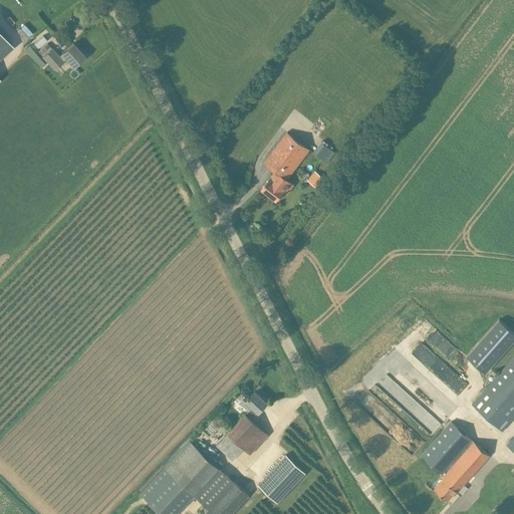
[(27,38),(32,32),(23,23),(18,29),(27,38)]
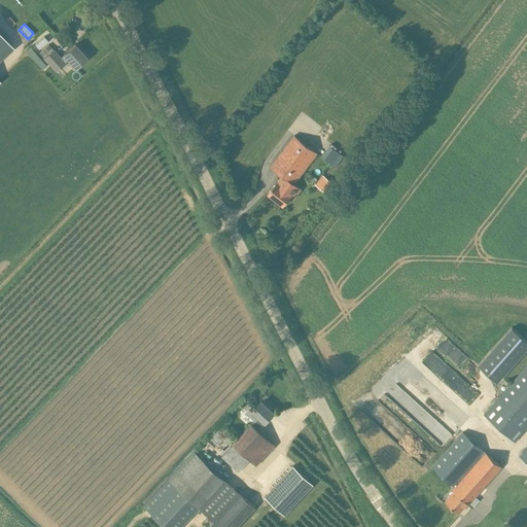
[(0,57),(11,46),(0,33),(0,57)]
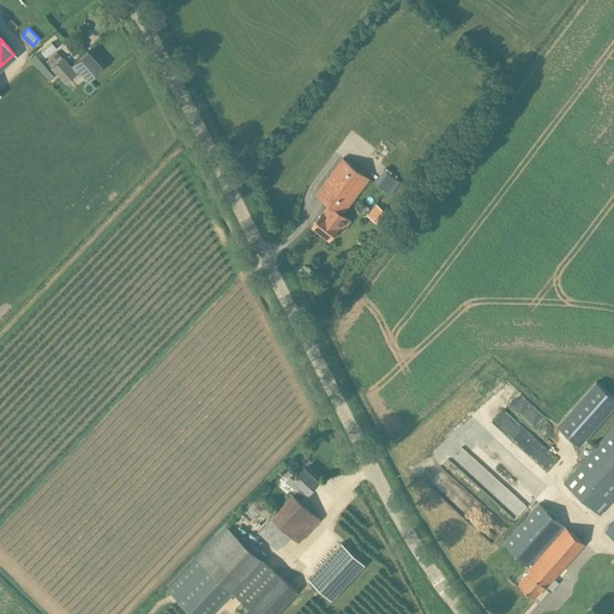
[(73,64),(74,64),(71,66),(62,56),(61,58),(56,52),(46,61),(50,67),(65,84),(77,73),(76,72),(79,70),(88,78),(101,66),(88,50),(73,64)]
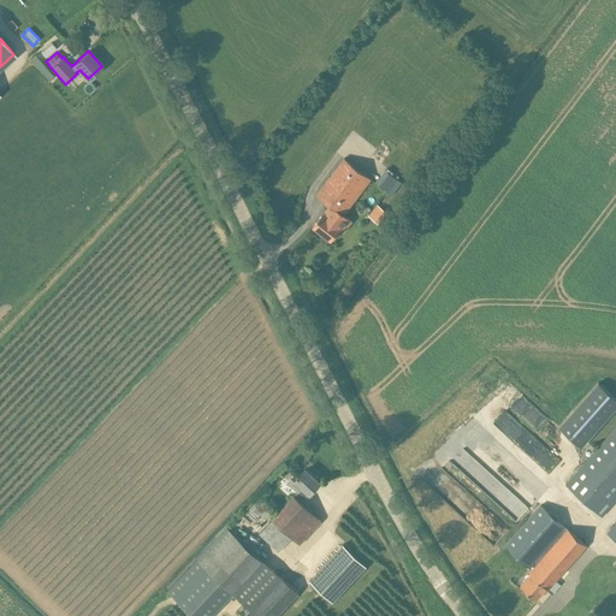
[(30,58),(49,81),(54,76),(35,54),(30,58)]
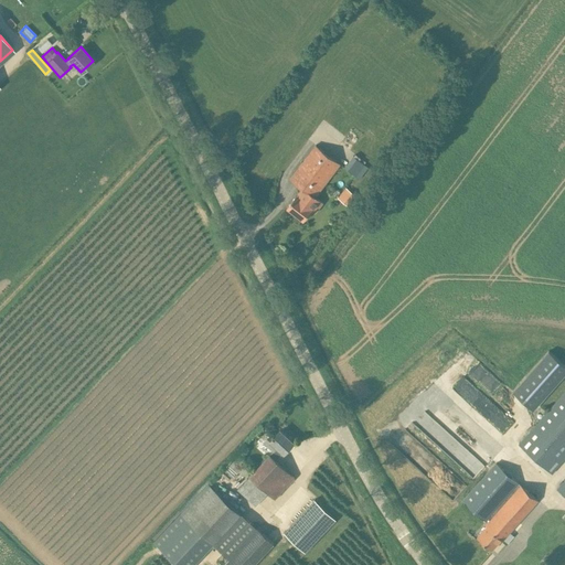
[(290,178),(305,190),(298,199),(296,196),(288,208),(304,220),(311,210),(316,213),(323,202),(317,196),(341,163),(316,144),(290,178)]
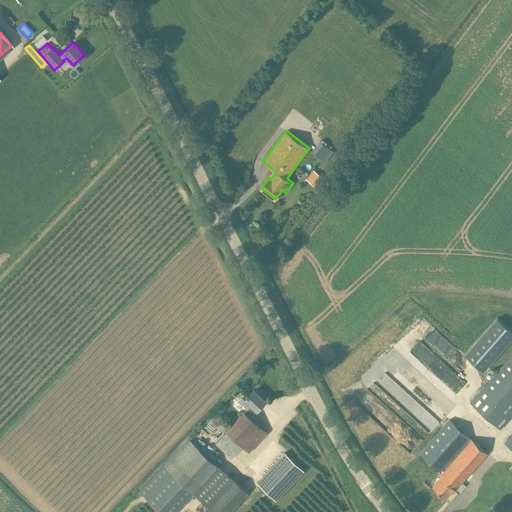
[(322,176),(313,169),(306,179),(315,186),(322,176)]
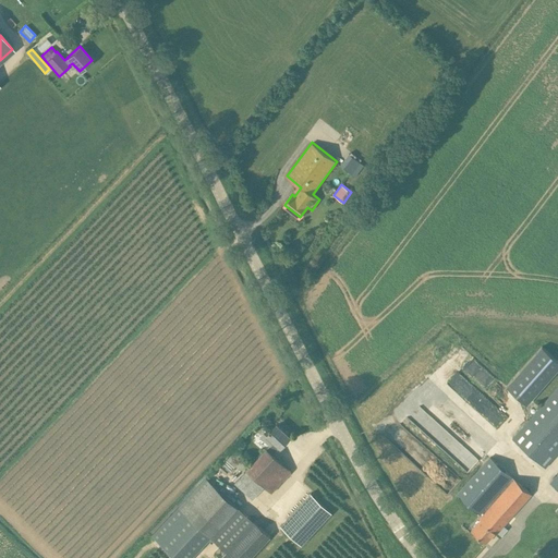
[(557,368),(557,361),(542,348),(507,386),(526,404),(557,368)]
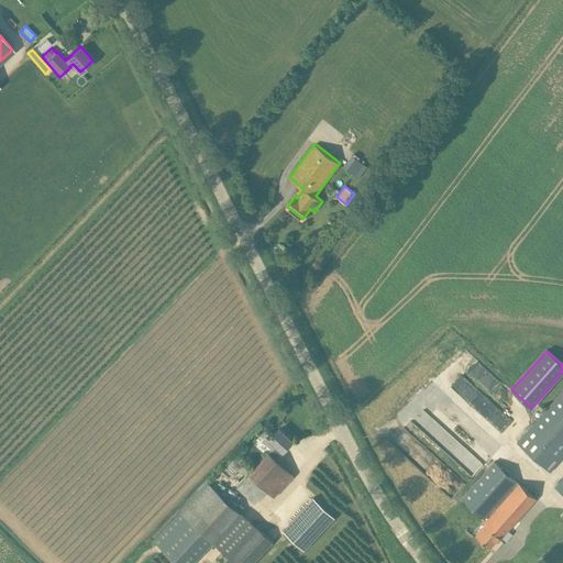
[(472,374),(492,393),(501,382),(482,364),(472,374)]
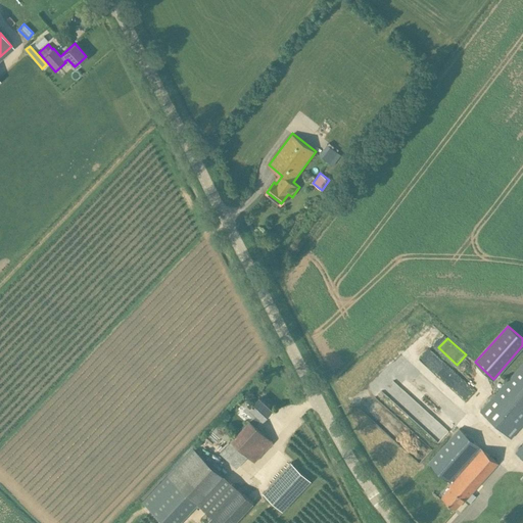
[(522,361),(479,411),(512,438),(522,425),(522,361)]
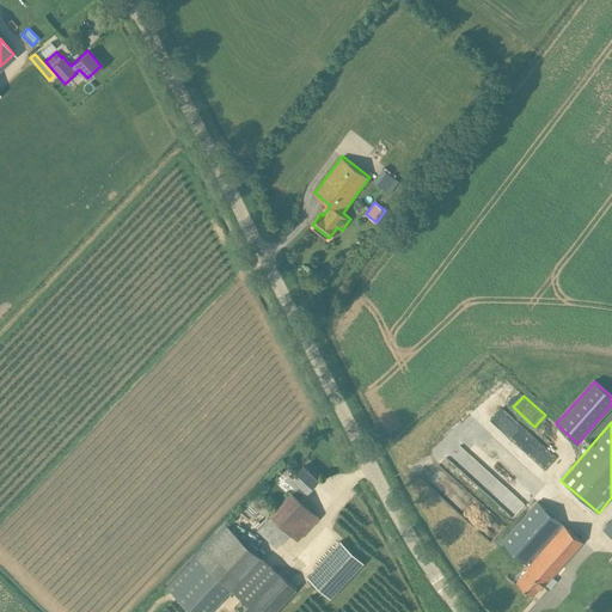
[(545,470),(556,458),(526,430),(515,442),(545,470)]
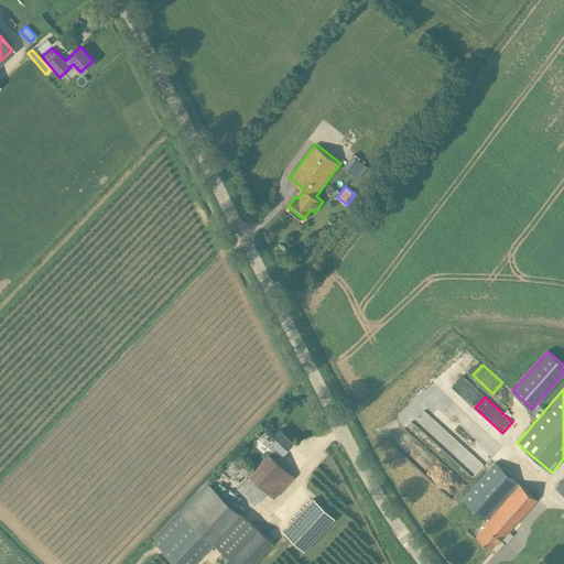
[(270,453),(277,459),(293,441),(280,429),(274,435),(271,433),(263,441),(273,449),(270,453)]
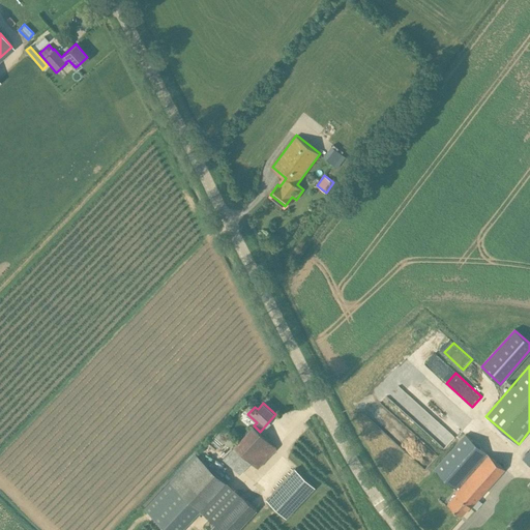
[(254,425),(234,446),(258,468),(276,447),(254,425)]
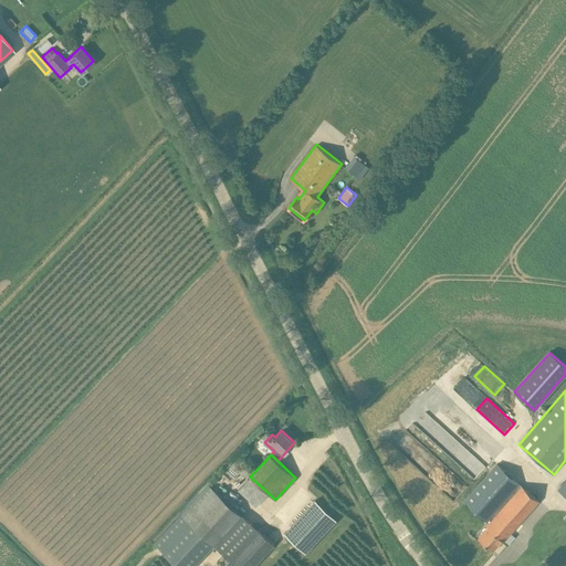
[(538,500),(498,463),(463,500),(489,523),(486,526),(488,527),(478,537),(493,551),(538,500)]
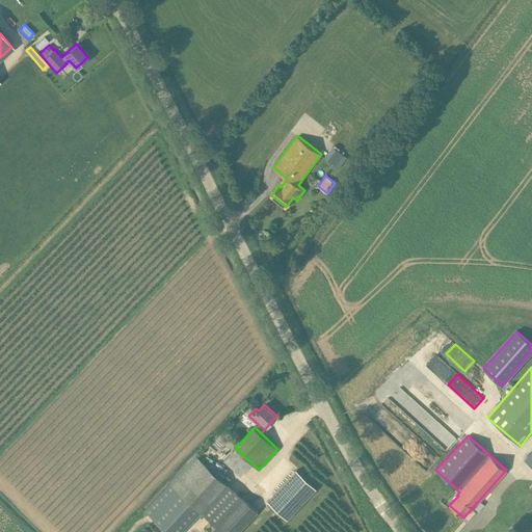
[(196,454),(169,483),(144,510),(168,531),(182,531),(202,511),(216,525),(212,530),(213,531),(238,531),(259,511),(228,483),(227,483),(196,454)]
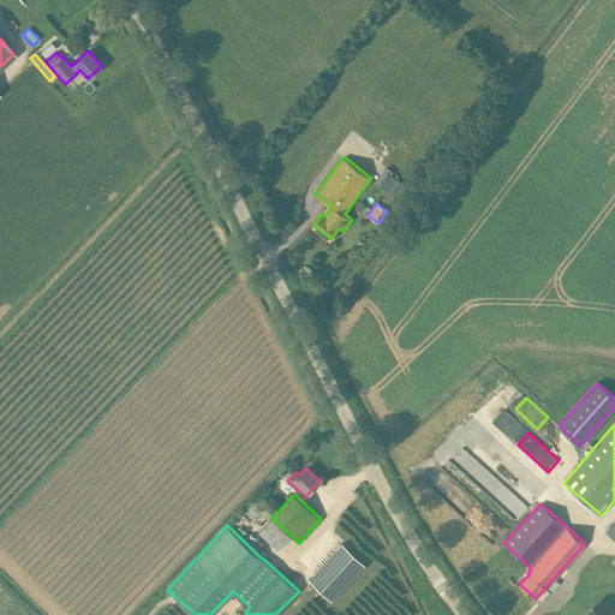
[(366,565),(342,543),(309,578),(333,601),(366,565)]
